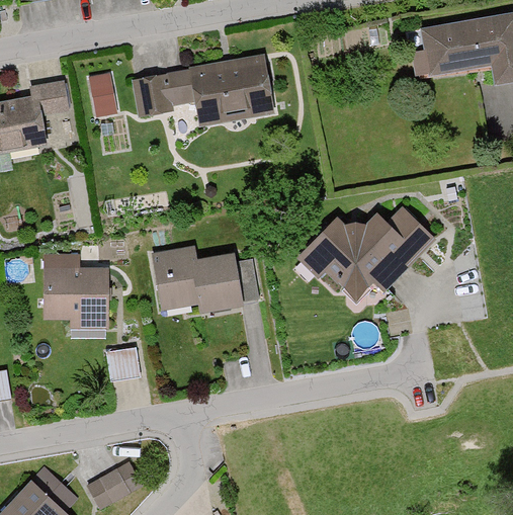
[(492,84),(512,80),(512,16),(421,32),(424,49),(411,51),(416,78),(489,65),(492,84)]
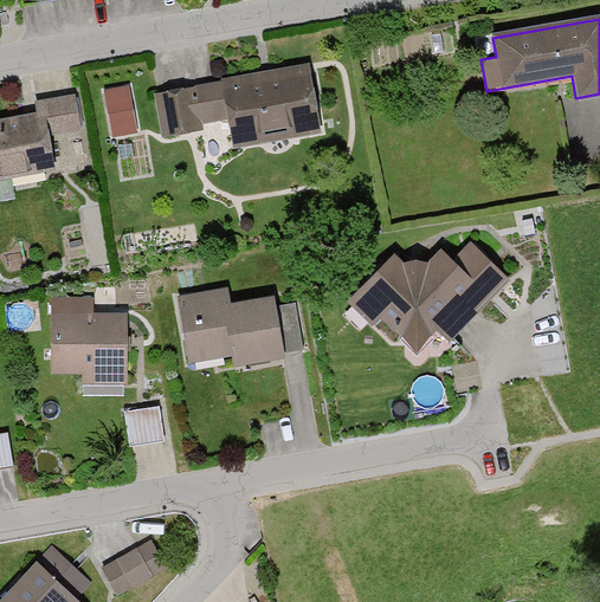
[(321,129),(308,64),(155,94),(163,137),(204,130),(202,123),(227,118),(232,146),(321,129)]
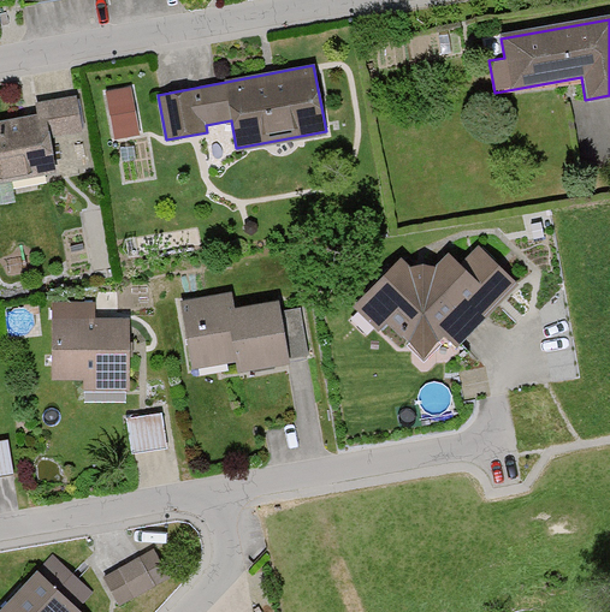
[(143,78),(114,81),(119,131),(148,128),(143,78)]
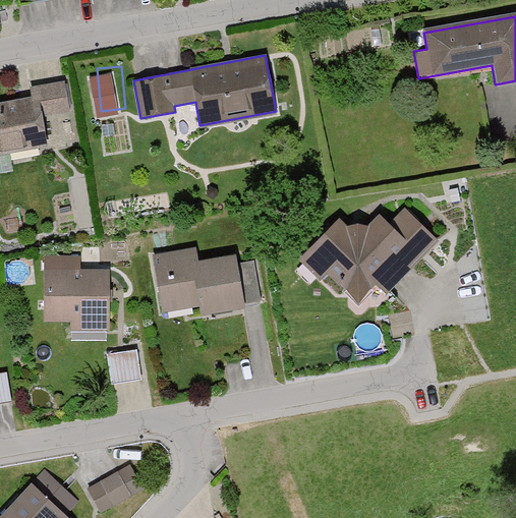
[(47,116),(49,132),(54,135),(72,132),(65,81),(32,87),(33,95),(0,99),(0,168),(13,167),(10,152),(46,147),(42,116),(47,116)]
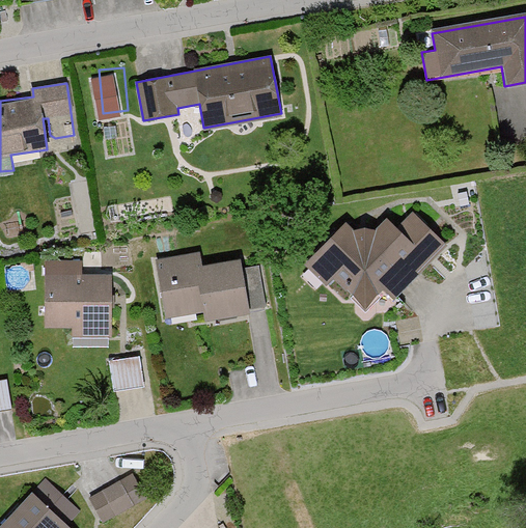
[(385,216),(374,228),(364,224),(356,229),(344,219),(305,264),(327,283),(332,277),(364,306),(382,286),(394,297),(435,252),(432,249),(441,239),(411,212),(397,226),(385,216)]
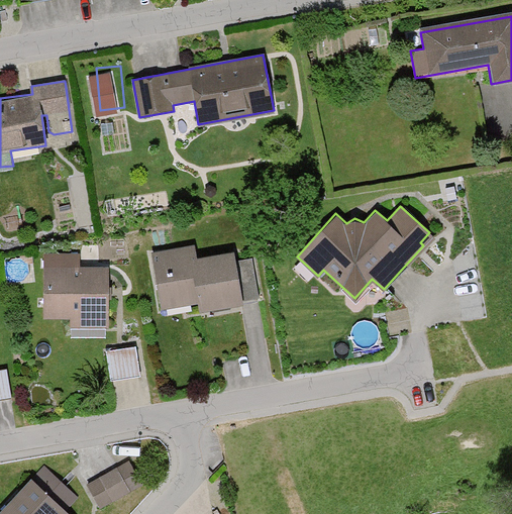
[(261,300),(253,259),(235,262),(234,251),(197,258),(195,246),(152,253),(163,308),(198,303),(200,314),(243,307),(243,303),(261,300)]
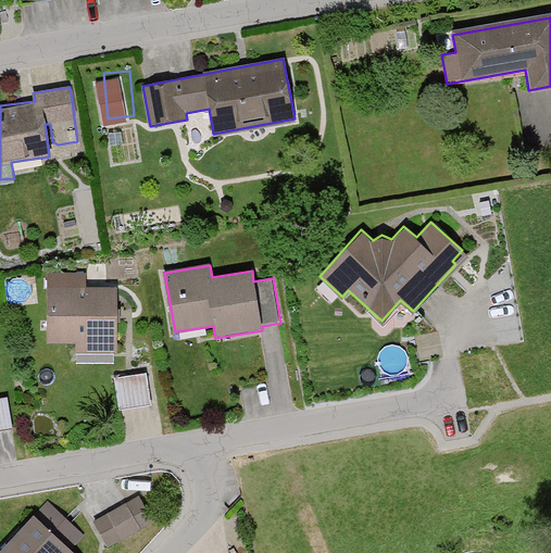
[(117,352),(117,289),(88,289),(88,274),(49,274),(48,343),(77,343),(77,352),(117,352)]
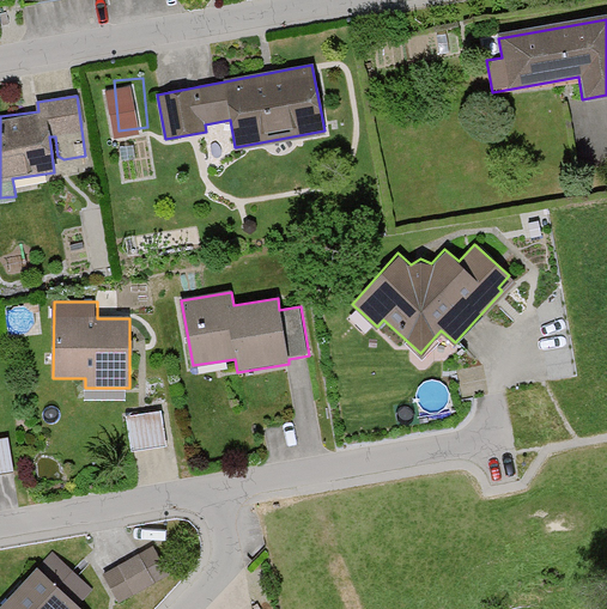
[(168,446),(163,410),(128,415),(133,451),(168,446)]
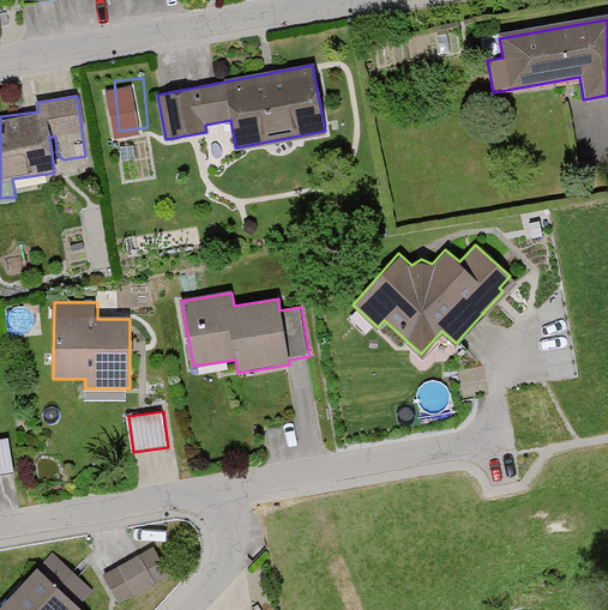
[(0,475),(13,475),(8,439),(0,439),(0,475)]
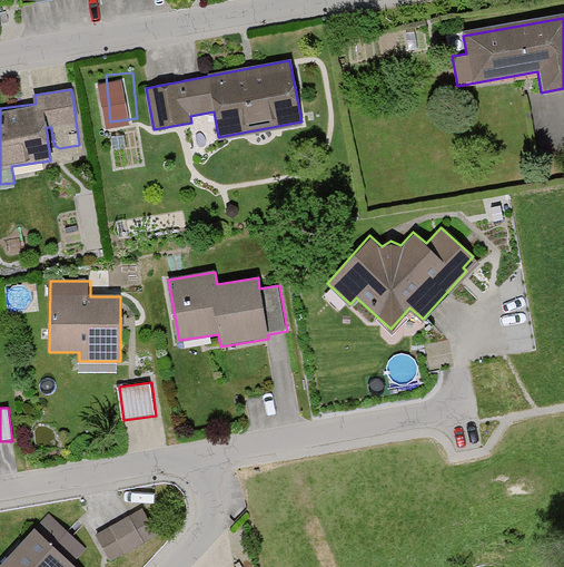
[(142,541),(127,515),(95,533),(111,560),(142,541)]
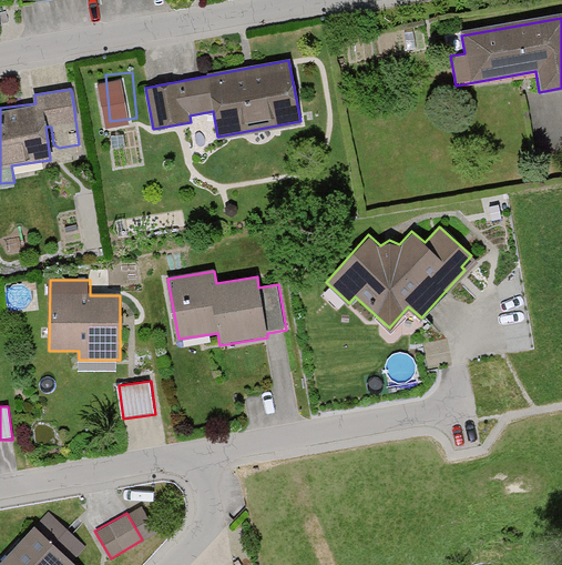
[(87,546),(50,514),(37,530),(32,525),(0,561),(0,564),(77,564),(73,562),(87,546)]
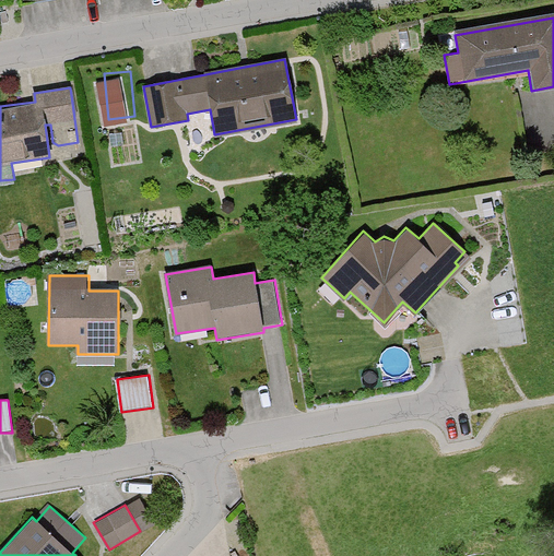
All buildings are outlined.
